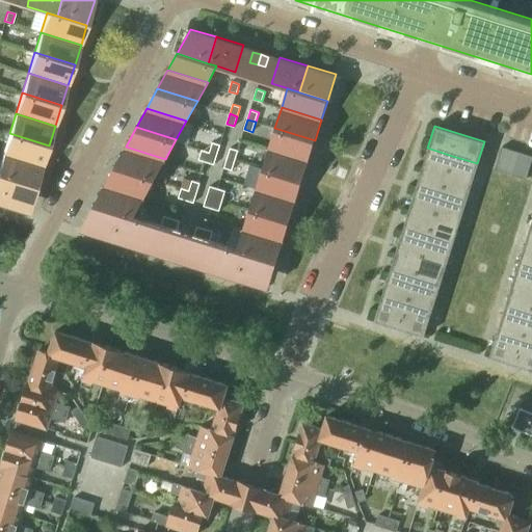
[(309,160),(315,140),(274,128),(268,148),(309,160)]
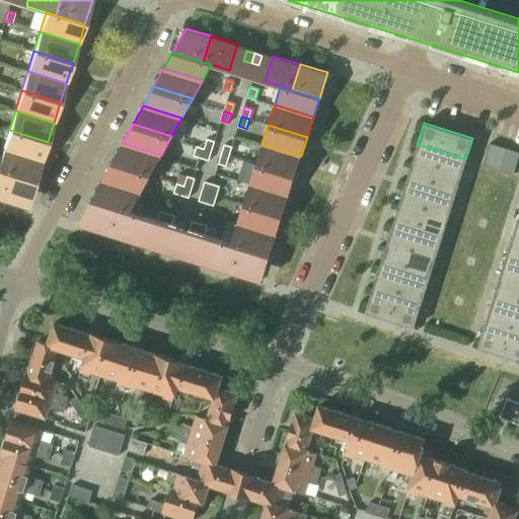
[(9,130),(2,150),(42,162),(48,142),(9,130)]
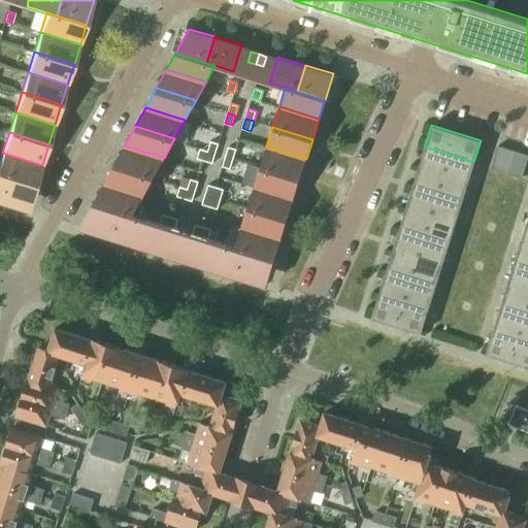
[(207,151),(216,154),(219,143),(210,141),(207,151)]
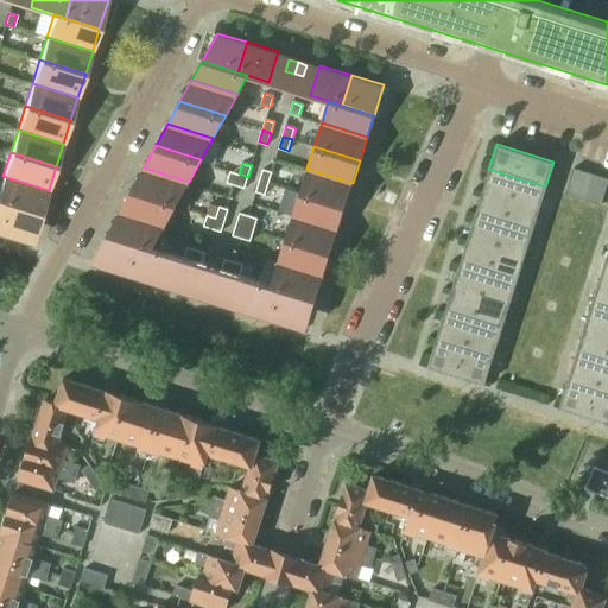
[(177,203),(189,182),(144,168),(132,189),(177,203)]
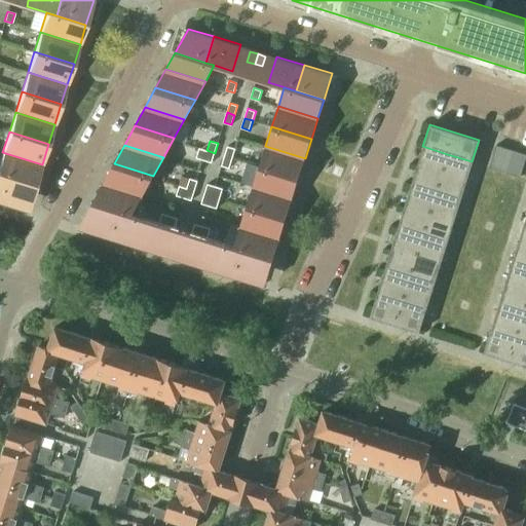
[(525,154),(495,145),(488,166),(520,177),(525,155),(525,154)]
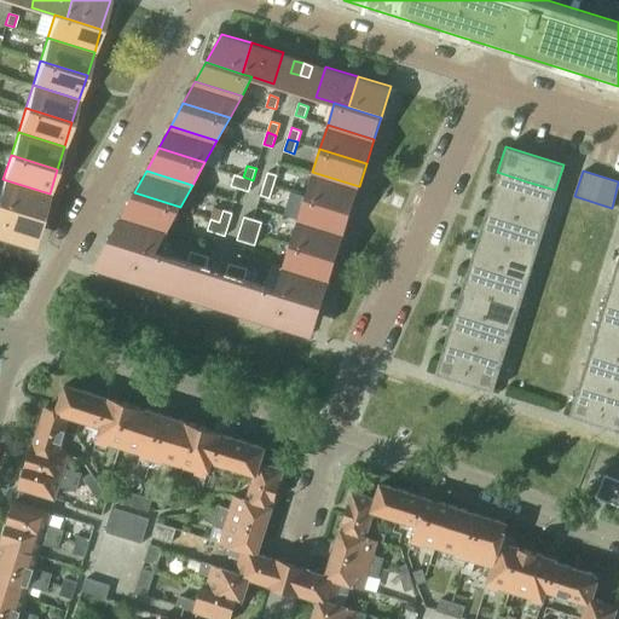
[(265,183),(273,186),(277,174),(268,172),(265,183)]
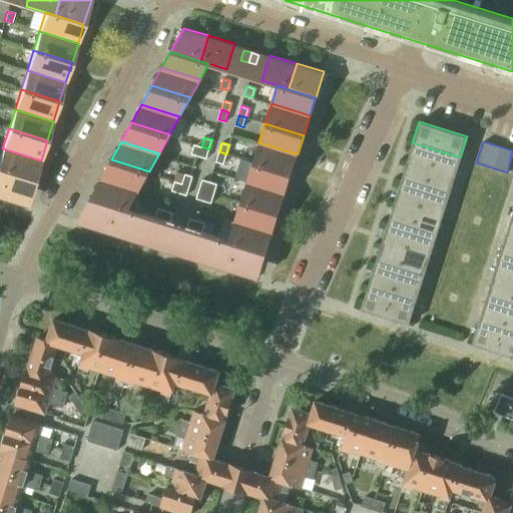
[(252,162),(291,174),(298,154),(259,142),(252,162)]
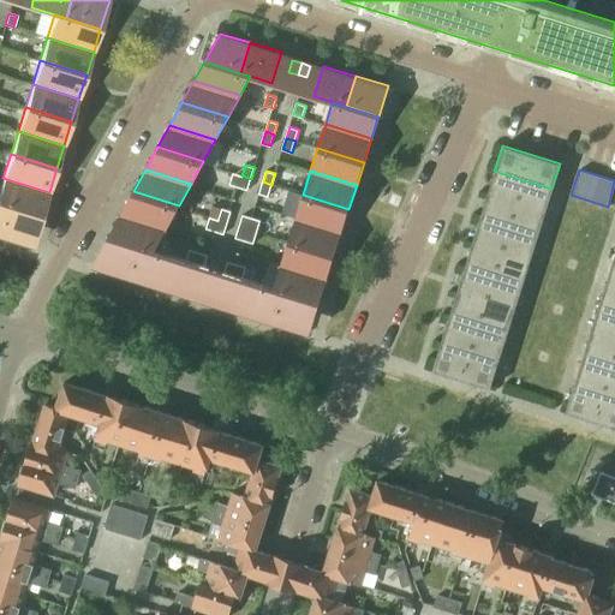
[(494,171),(487,196),(515,204),(523,180),(494,171)]
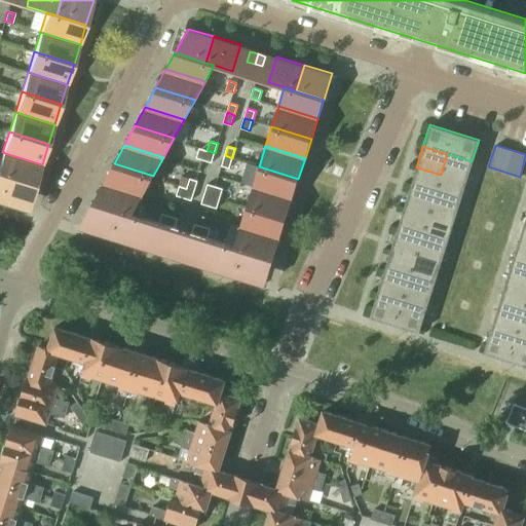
[(212,162),(215,153),(207,150),(199,148),(196,157),(212,162)]
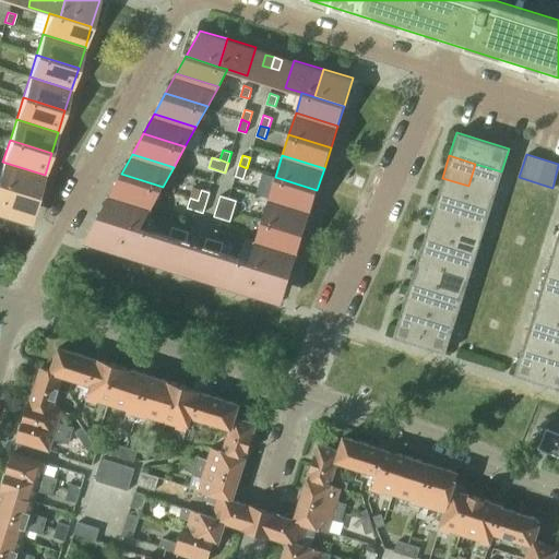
[(0,182),(38,194),(45,175),(2,162),(0,169),(0,182)]
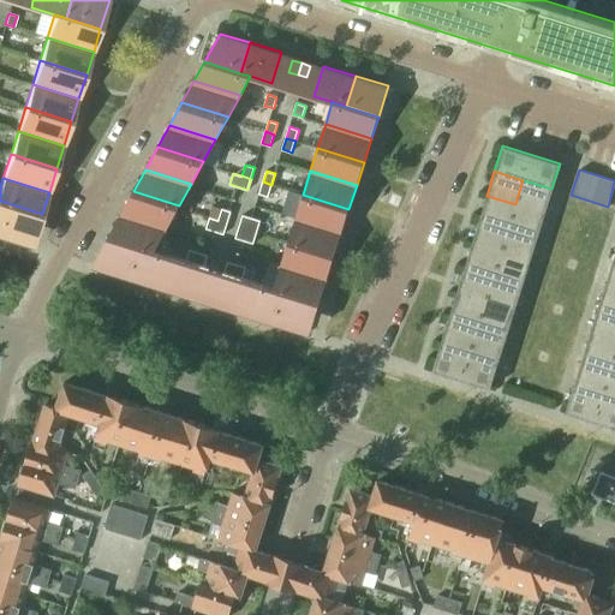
[(523,180),(515,204),(544,214),(551,189),(523,180)]
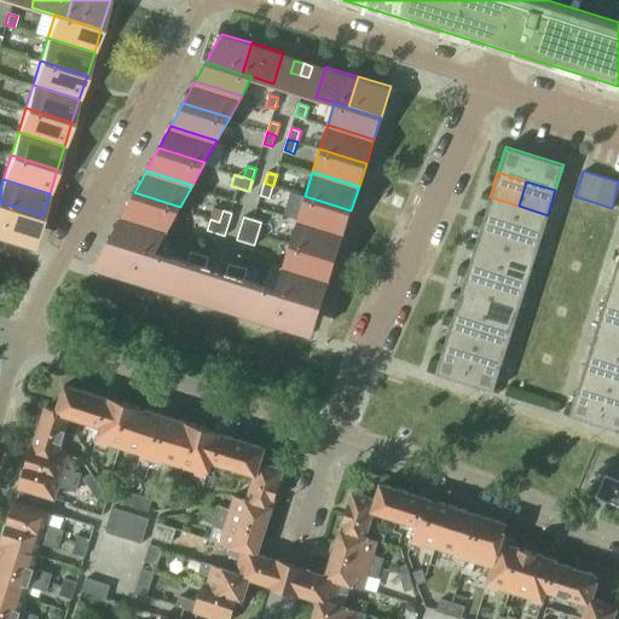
[(270,198),(273,186),(265,183),(261,195),(270,198)]
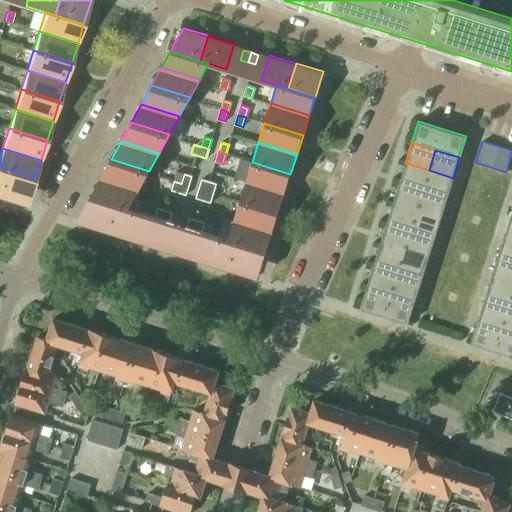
[(139,190),(149,171),(111,159),(101,178),(139,190)]
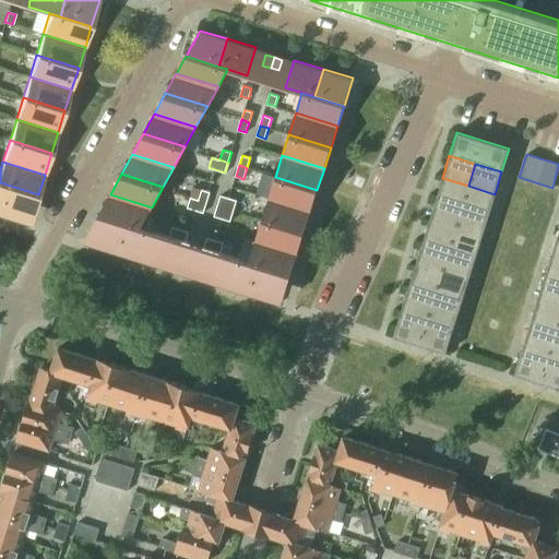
[(310,211),(317,190),(275,177),(269,198),(310,211)]
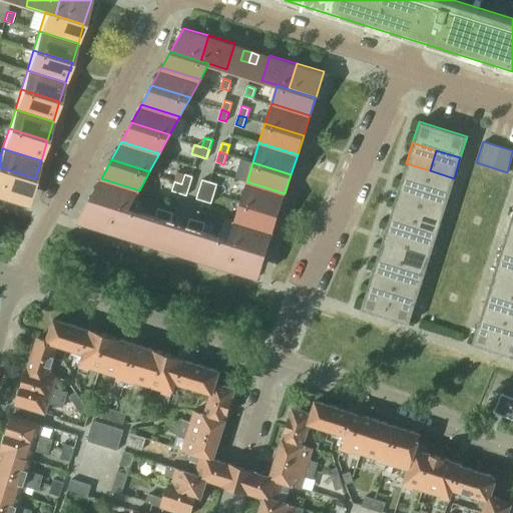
[(406,163),(399,183),(423,191),(430,170),(406,163)]
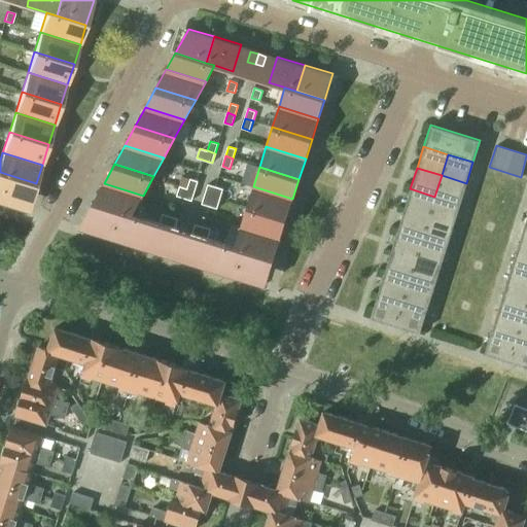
[(0,201),(28,210),(33,195),(36,184),(3,174),(0,183),(0,201)]
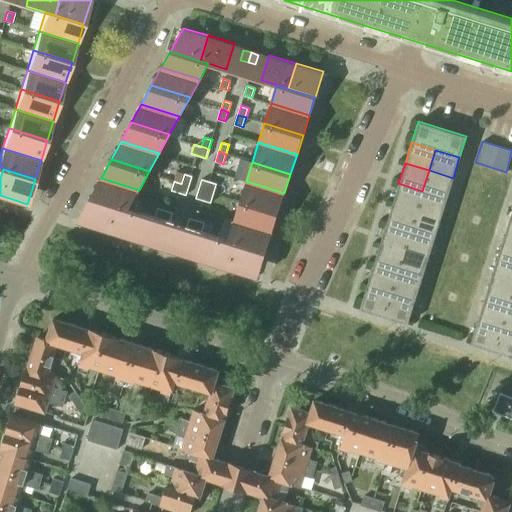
[(429,170),(422,191),(446,198),(453,178),(429,170)]
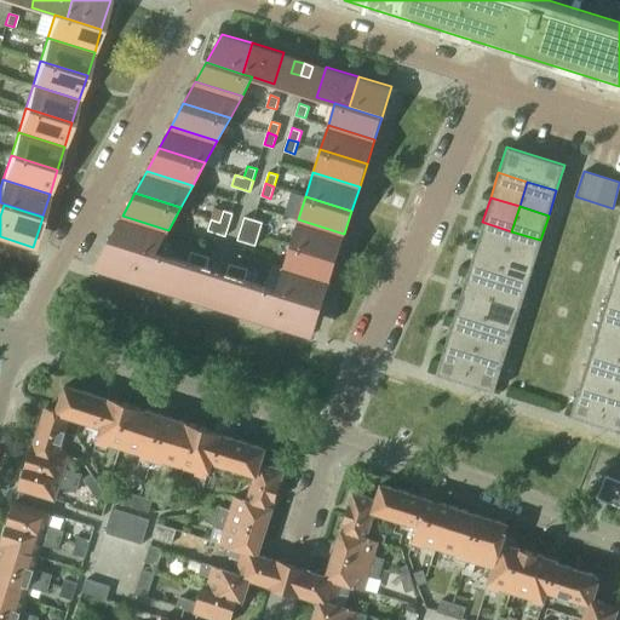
[(224,210),(220,222),(230,224),(234,213),(224,210)]
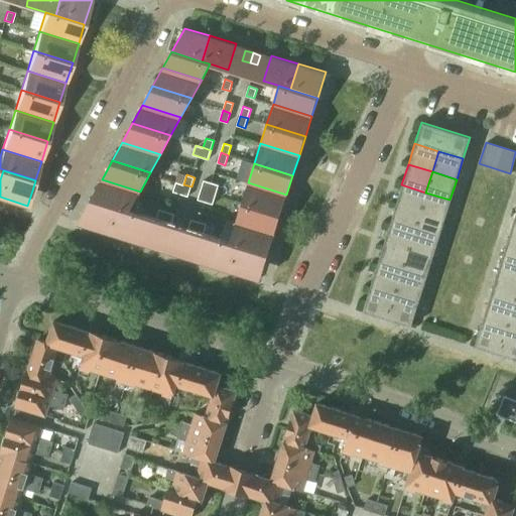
[(92,198),(119,207),(130,210),(140,191),(102,179),(92,198)]
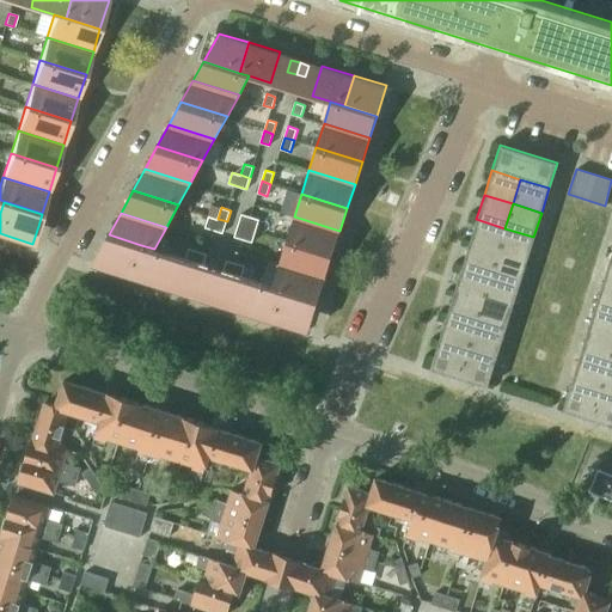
[(238,225),(256,231),(259,219),(242,214),(238,225)]
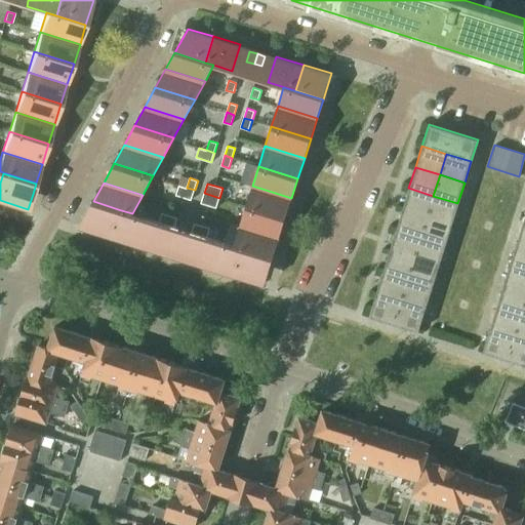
[(192,199),(195,190),(187,188),(180,186),(177,194),(192,199)]
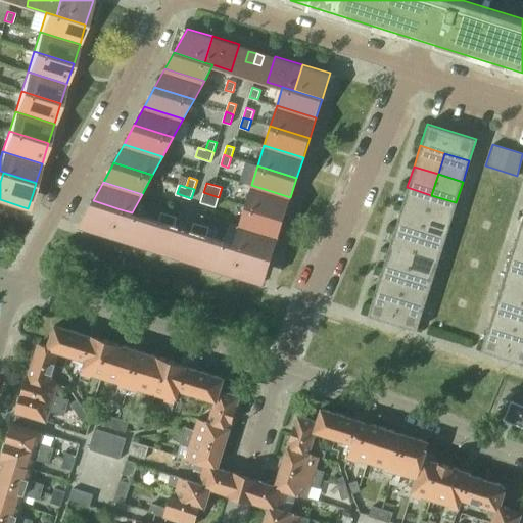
[(245,205),(284,218),(290,197),(251,185),(245,205)]
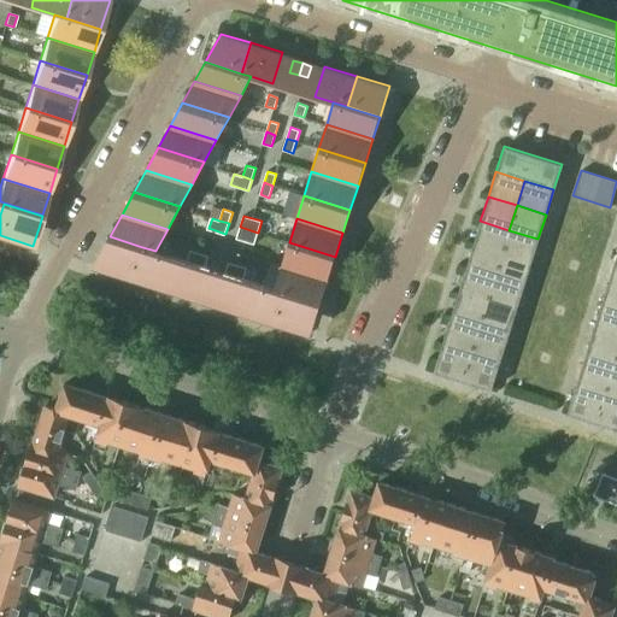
[(480,221),(472,246),(501,254),(509,230),(480,221)]
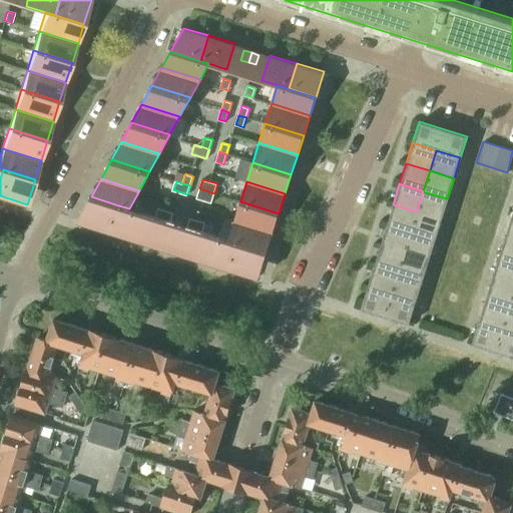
[(199,188),(196,198),(211,202),(214,193),(199,188)]
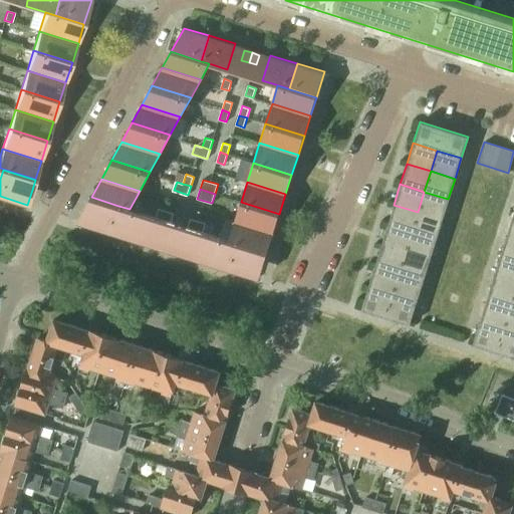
[(424,192),(418,212),(442,220),(448,199),(424,192)]
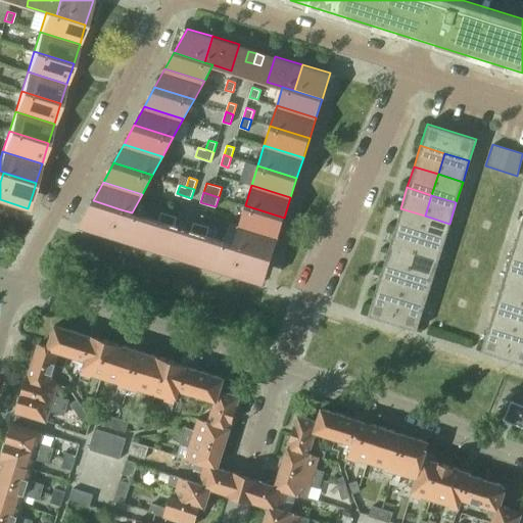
[(80,225),(112,235),(121,209),(93,200),(80,225)]
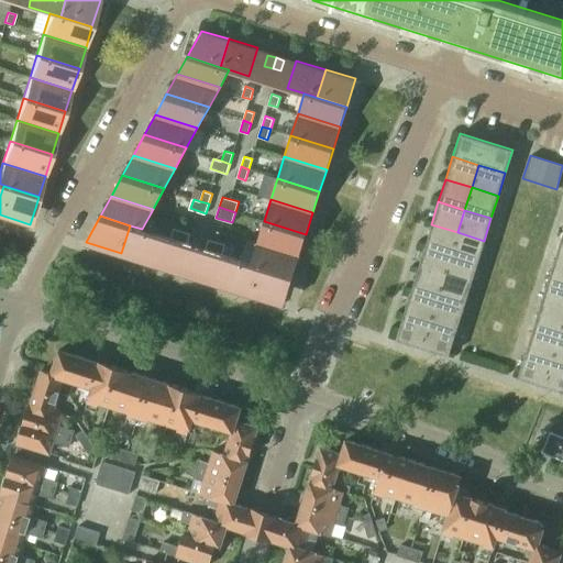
[(299,255),(306,234),(264,221),(257,242),(299,255)]
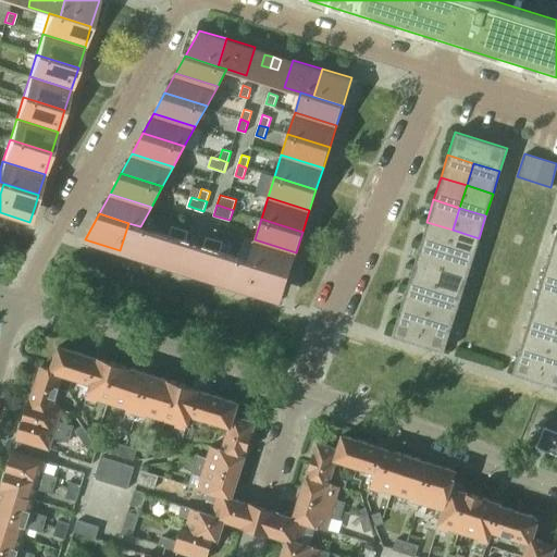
[(426,222),(419,245),(445,252),(453,230),(426,222)]
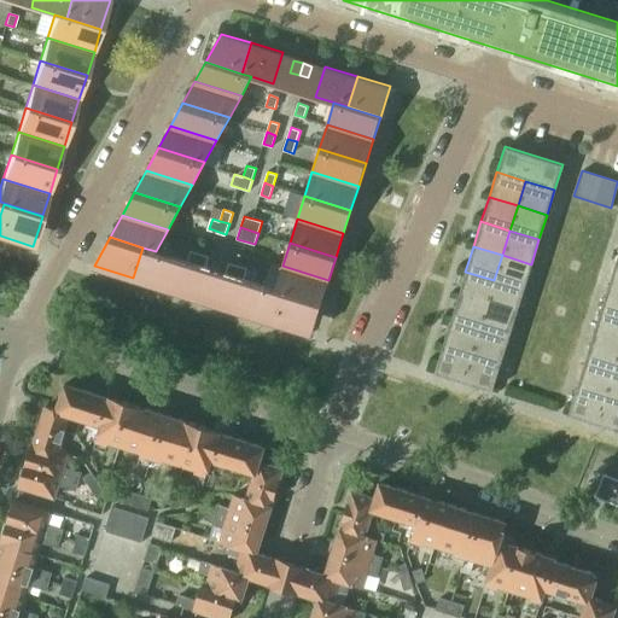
[(187,261),(156,251),(143,248),(133,278),(172,290),(187,261)]
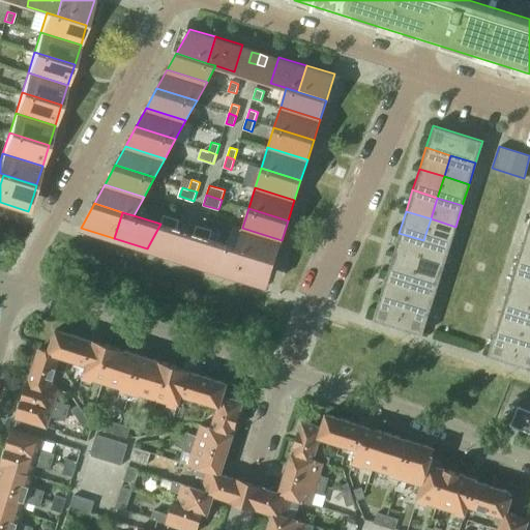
[(153,212),(151,219),(160,223),(164,215),(153,212)]
